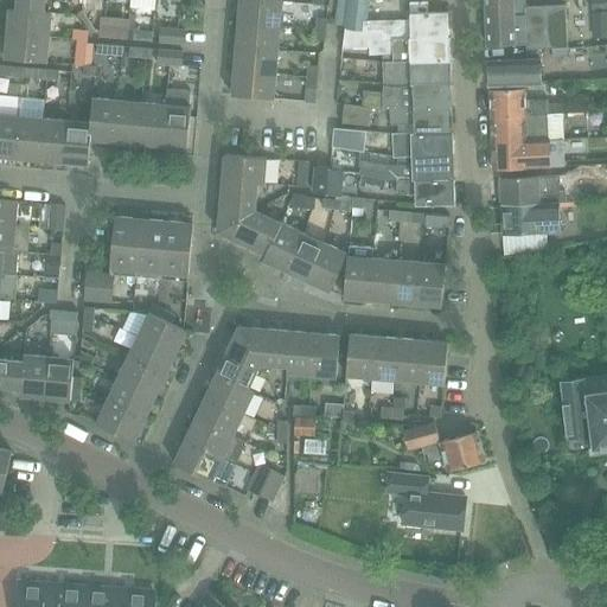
[(17,0),(17,10),(17,12),(46,14),(46,0),(17,0)]
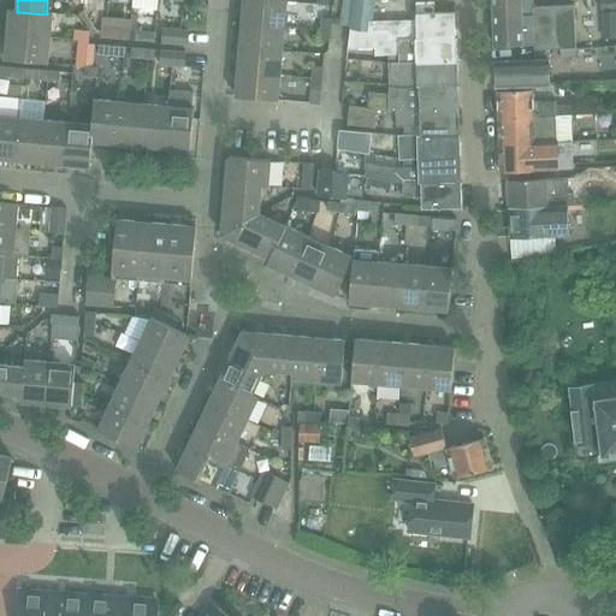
[(286,3),(253,0),(244,0),(242,24),(285,28),(286,3)]
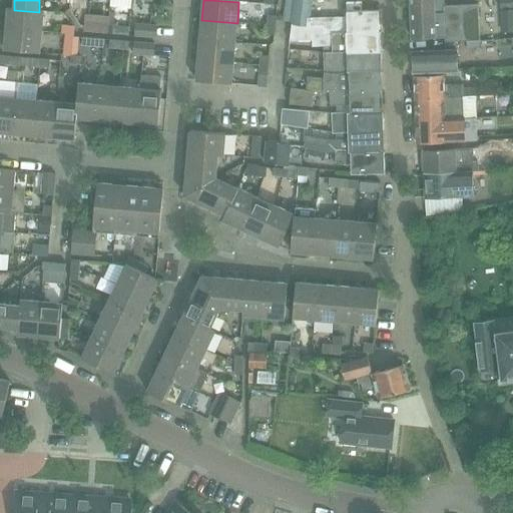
[(304,0),(295,0),(292,26),(316,29),(316,36),(381,34),(381,32),(380,32),(379,11),(362,12),(362,3),(348,3),(348,17),(311,18),(313,1),(304,0)]
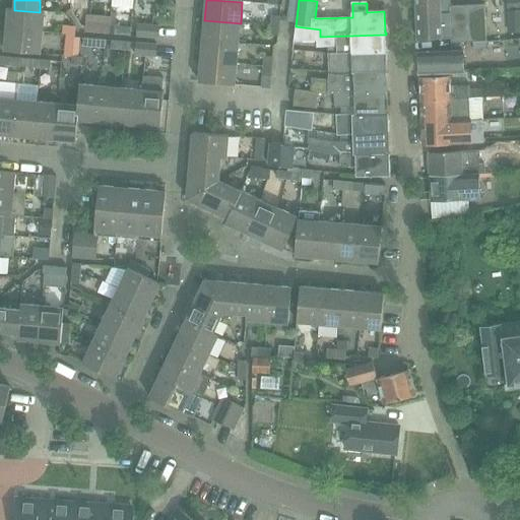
[(416,0),(418,40),(418,41),(451,39),(452,44),(486,42),(484,5),(451,6),(450,6),(450,13),(439,13),(438,0),(416,0)]
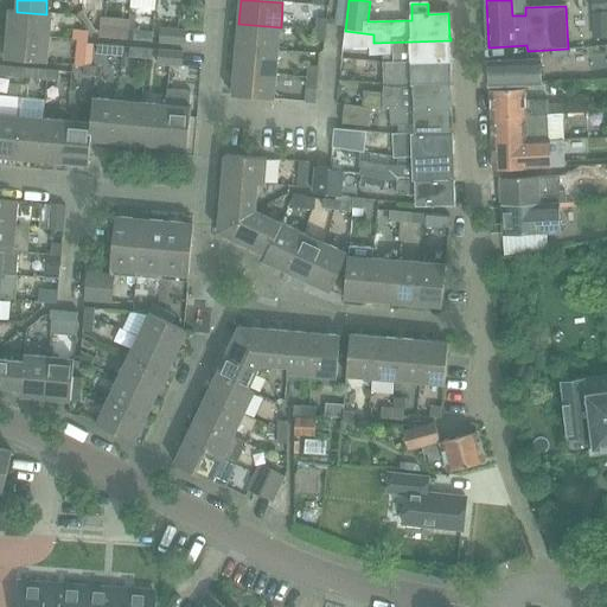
[(606,37),(606,0),(593,0),(595,38),(606,37)]
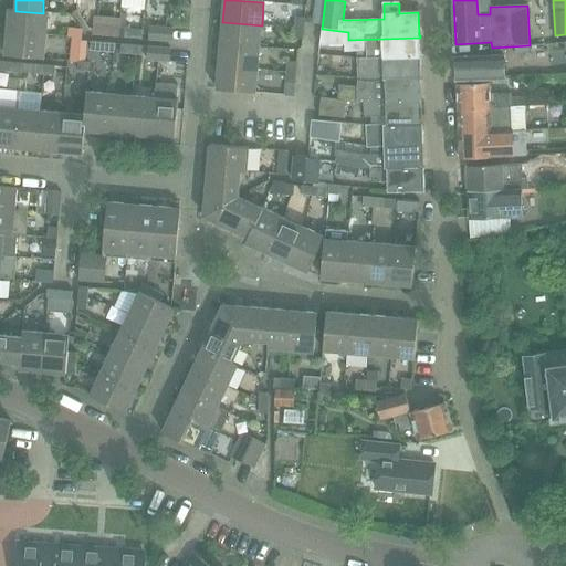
[(9,9),(7,32),(48,37),(49,14),(43,13),(16,11),(16,9),(9,9)]
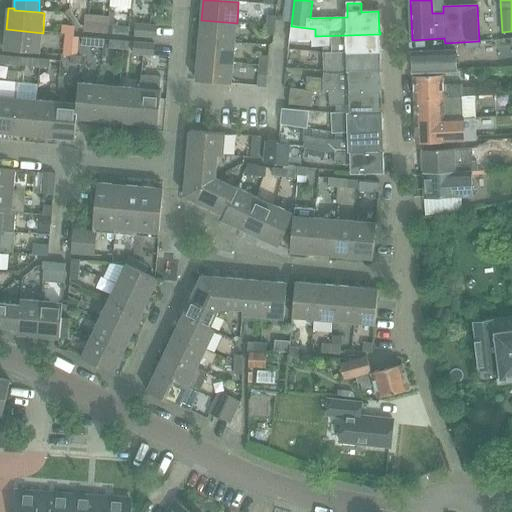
[(96,16),(86,15),(84,31),(94,32),(96,16)]
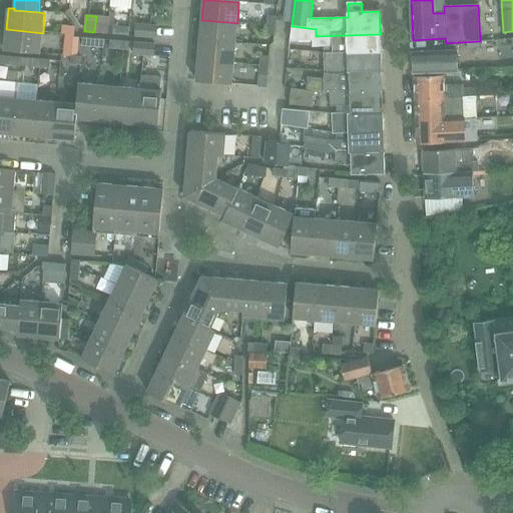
[(277,16),(269,15),(268,25),(276,26),(277,16)]
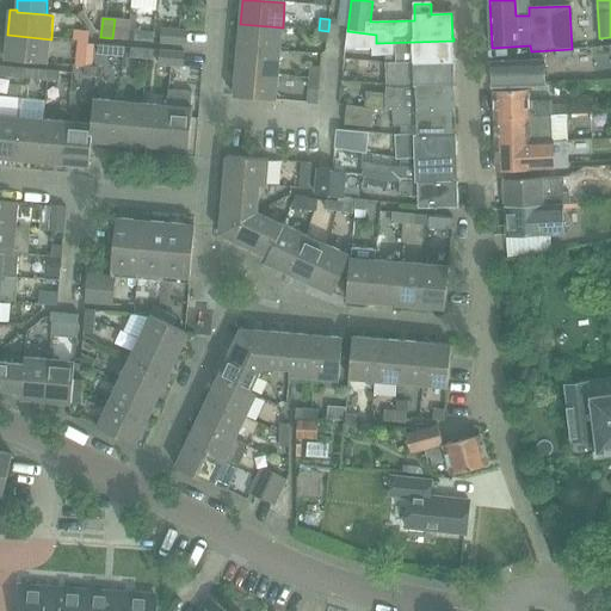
[(133,20),(115,19),(112,38),(130,41),(131,31),(133,20)]
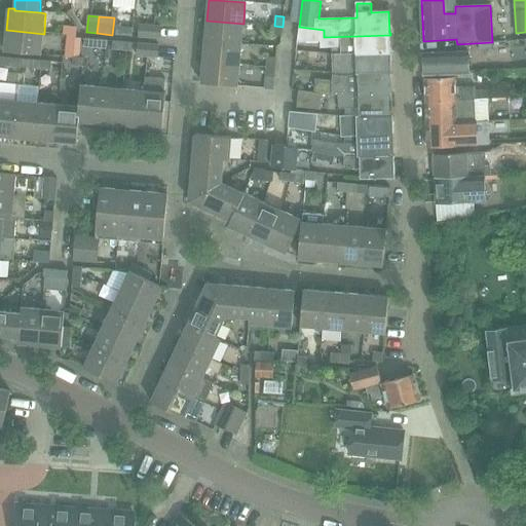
[(243,24),(207,21),(205,41),(241,43),(243,24)]
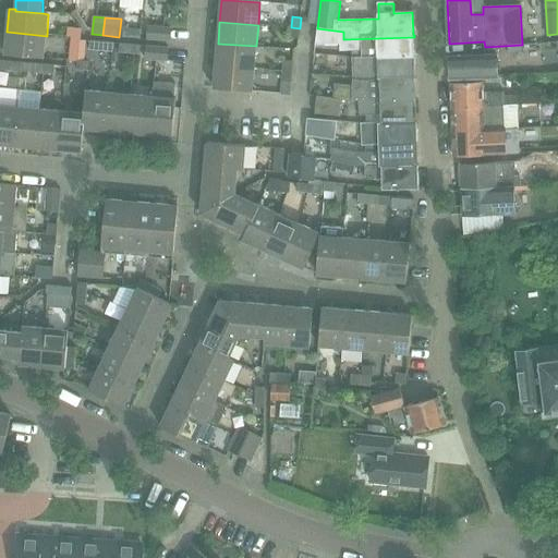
[(147,39),(148,39),(170,41),(171,28),(148,26),(147,39)]
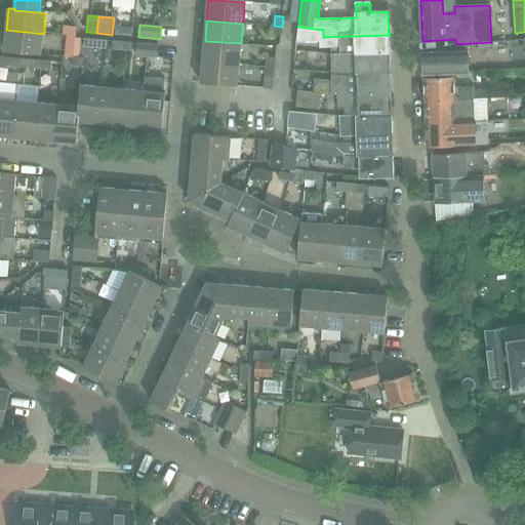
[(67,35),(67,36),(68,36),(68,40),(81,41),(82,38),(76,37),(77,27),(64,26),(63,34),(67,35)]
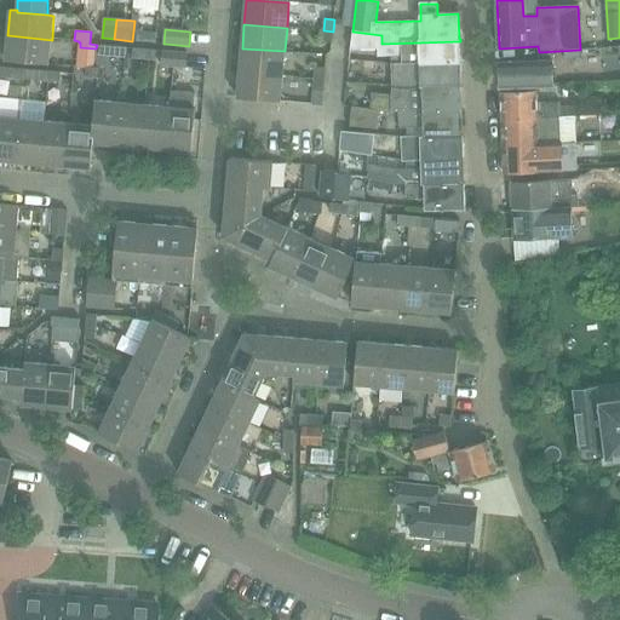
[(333,32),(323,30),(322,42),(332,42),(333,32)]
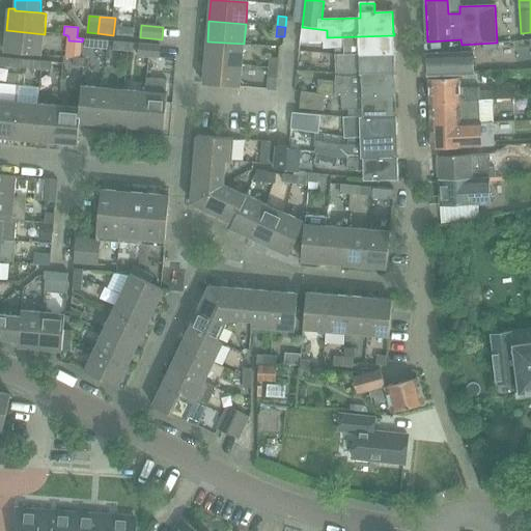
[(134,28),(114,27),(113,35),(133,36),(134,28)]
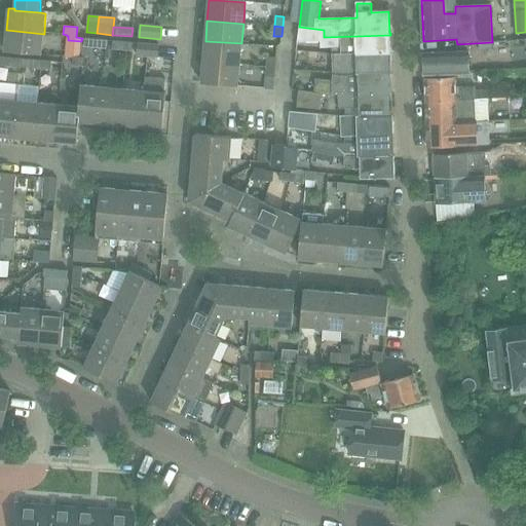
[(324,30),(299,27),(297,42),(321,41),(321,47),(331,47),(331,53),(332,53),(332,55),(390,54),(390,35),(324,37),(324,30)]
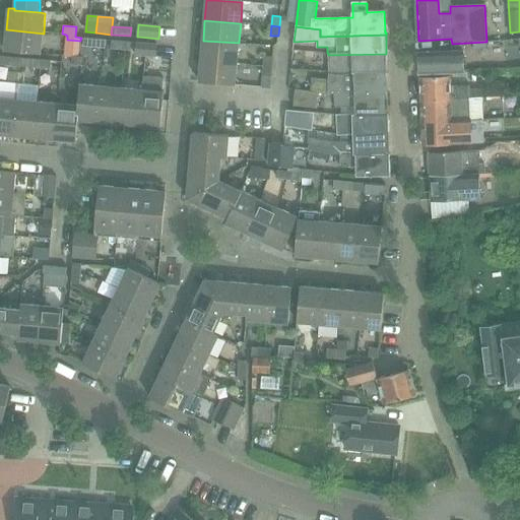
[(44,34),(6,29),(5,51),(42,54),(44,34)]
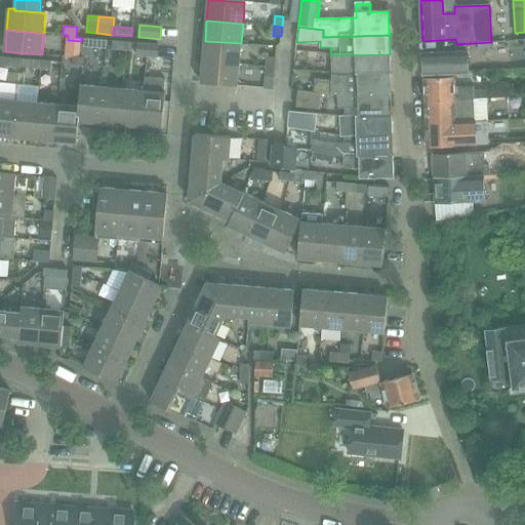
[(68,36),(67,36),(65,56),(74,57),(80,57),(81,41),(68,40),(68,36)]
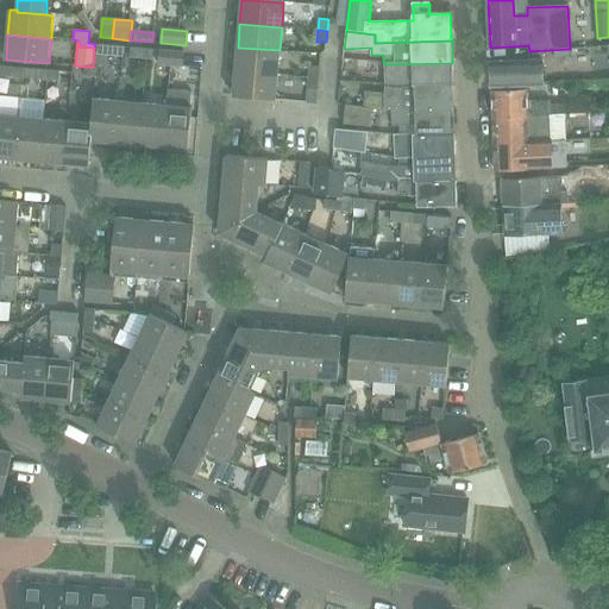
[(98,54),(108,55),(123,56),(124,46),(99,44),(98,54)]
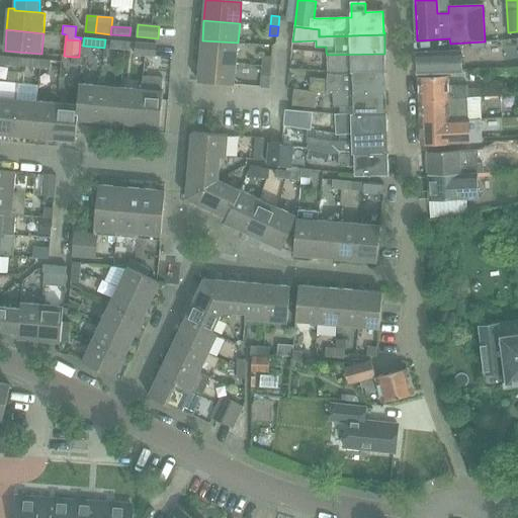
[(111,49),(120,50),(121,41),(112,40),(111,49)]
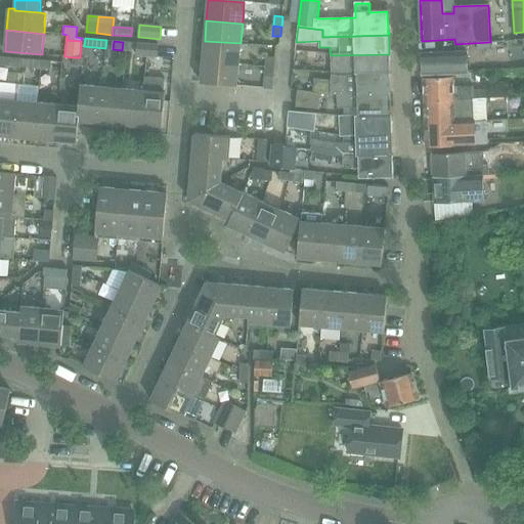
[(241,43),(205,41),(203,61),(238,64),(241,43)]
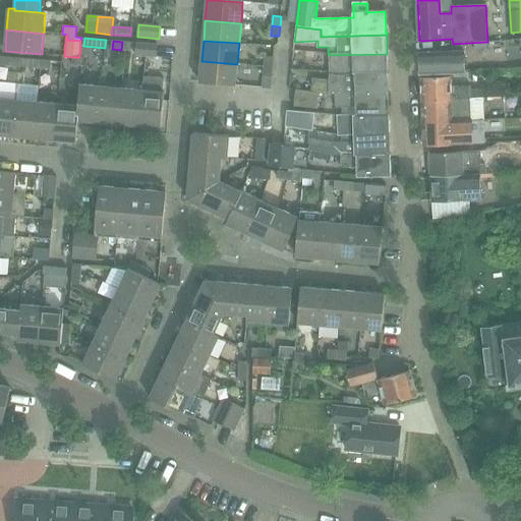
[(131,43),(122,42),(121,50),(130,51),(131,43)]
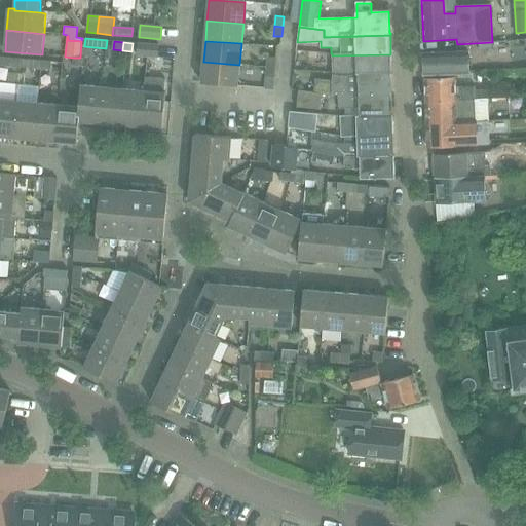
[(159,45),(138,43),(137,55),(148,57),(147,64),(157,65),(159,45)]
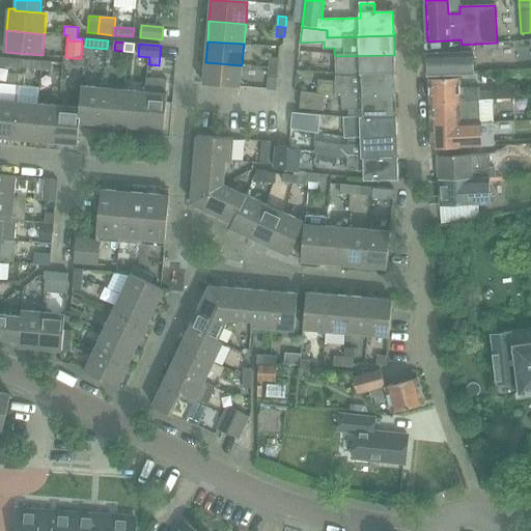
[(472,53),(449,53),(428,54),(429,75),(457,74),(473,73),(473,64),(472,53)]
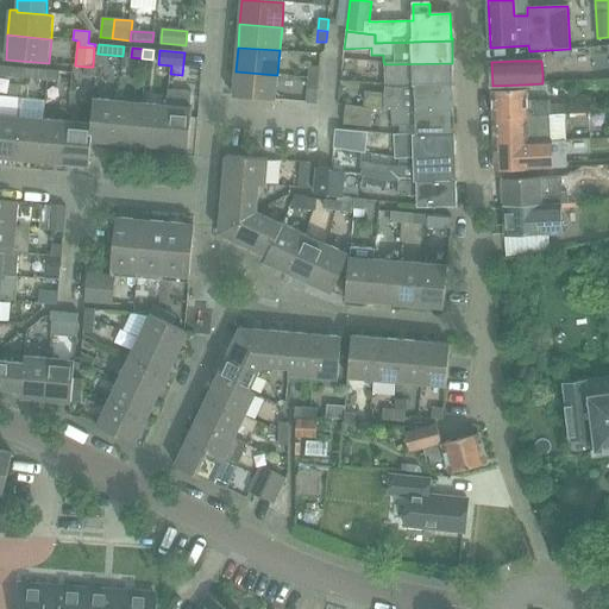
[(453,85),(452,63),(384,64),(385,88),(452,86),(452,85),(453,85)]
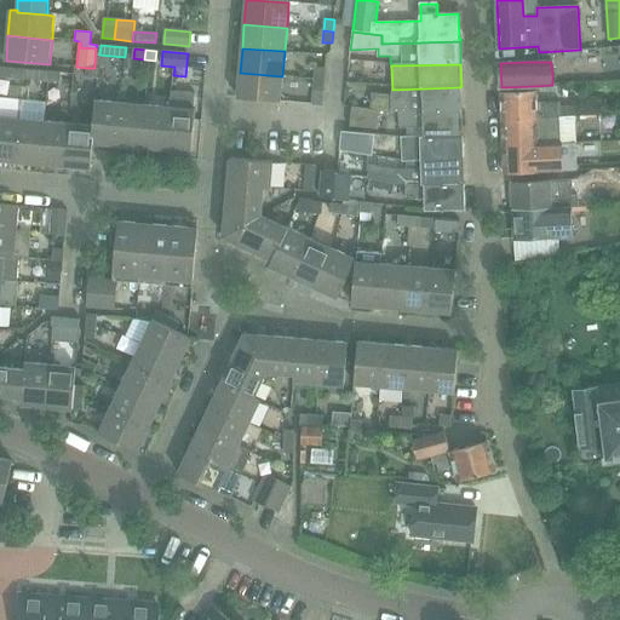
[(26,69),(12,68),(0,67),(0,76),(26,79),(26,69)]
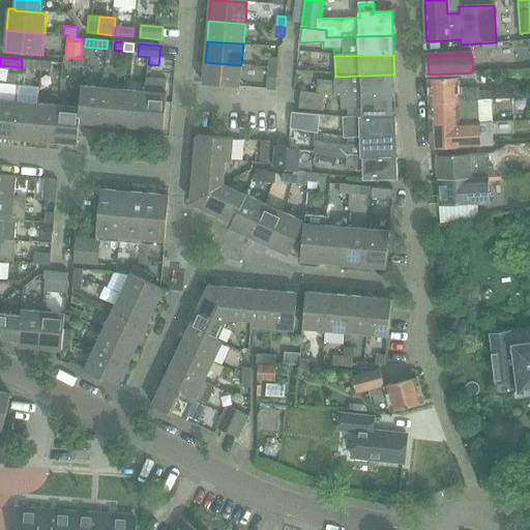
[(84,58),(81,58),(75,58),(75,67),(83,67),(84,58)]
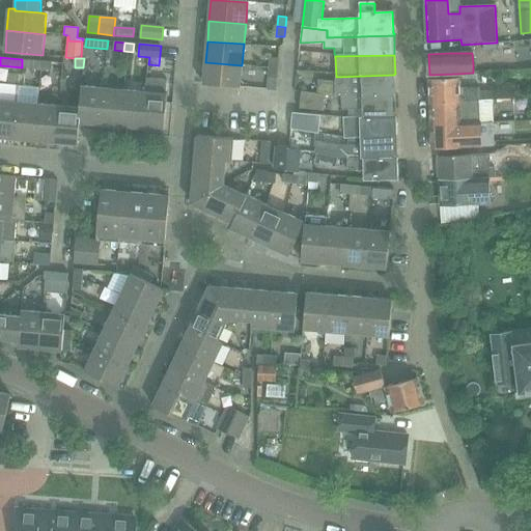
[(279,58),(270,58),(269,68),(278,68),(279,58)]
